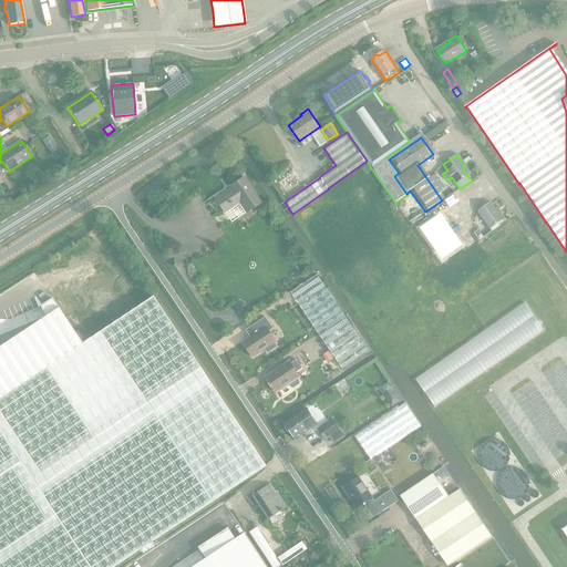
[(246,213),(261,203),(244,177),(235,183),(236,185),(215,198),(225,213),(239,203),(246,213)]
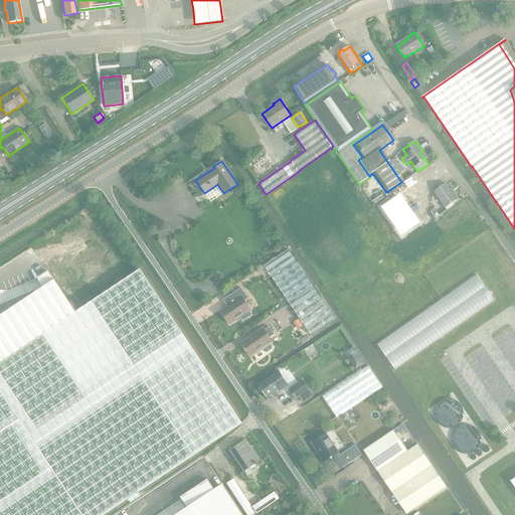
[(452,203),(459,198),(454,192),(453,193),(447,184),(436,191),(446,207),(452,203)]
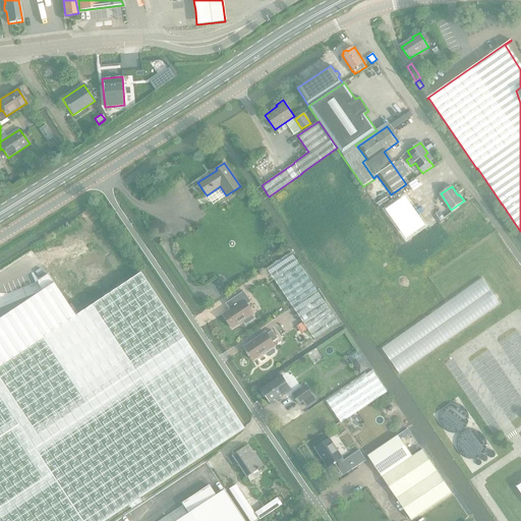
[(383,210),(405,242),(428,226),(406,193),(383,210)]
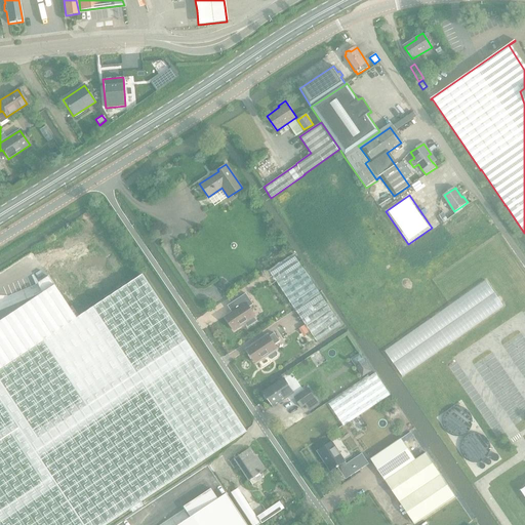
[(443,212),(438,215),(443,223),(448,219),(443,212)]
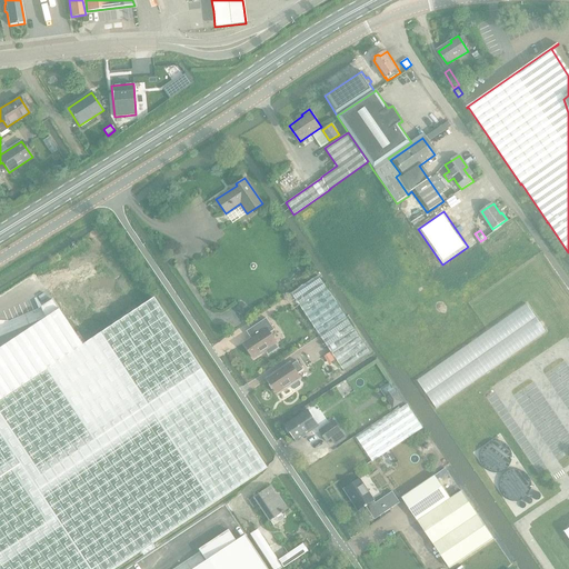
[(342,370),(370,351),(318,275),(291,293),(342,370)]
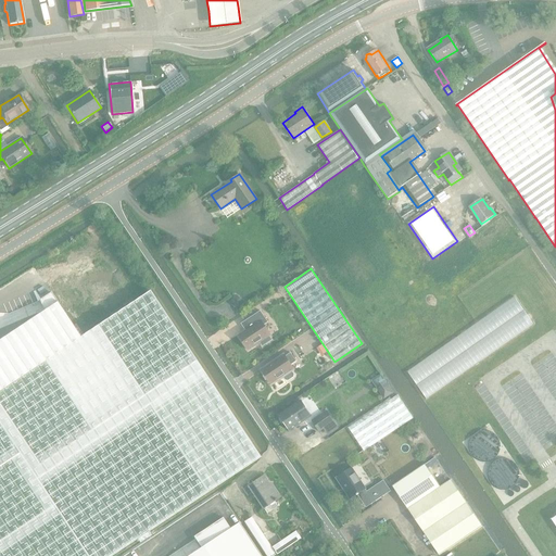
[(0,555),(110,555),(136,539),(138,542),(139,543),(150,535),(147,532),(260,457),(149,291),(80,337),(79,338),(0,390),(0,555)]
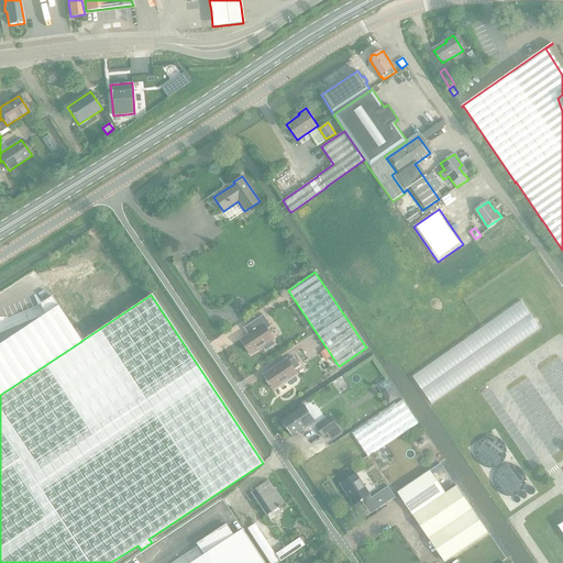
[(0,395),(80,342),(81,341),(57,306),(52,297),(40,305),(44,315),(0,343),(0,395)]
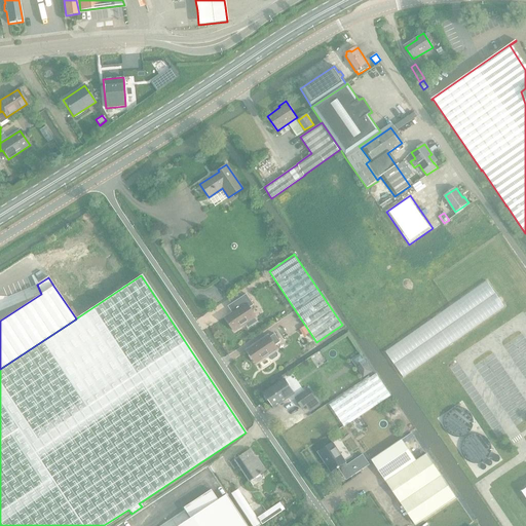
[(486,279),(385,352),(403,377),(505,306),(486,279)]
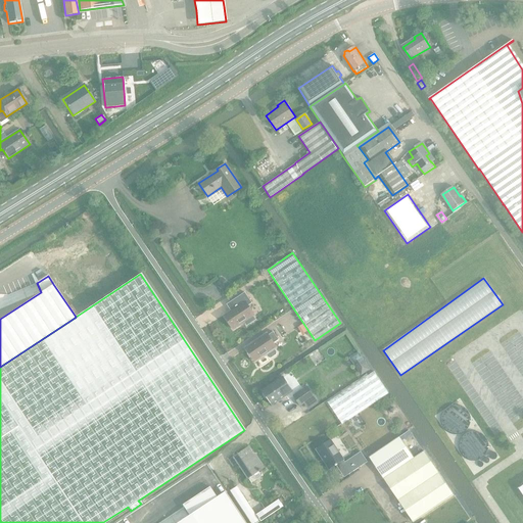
[(220,279),(216,285),(225,292),(230,286),(220,279)]
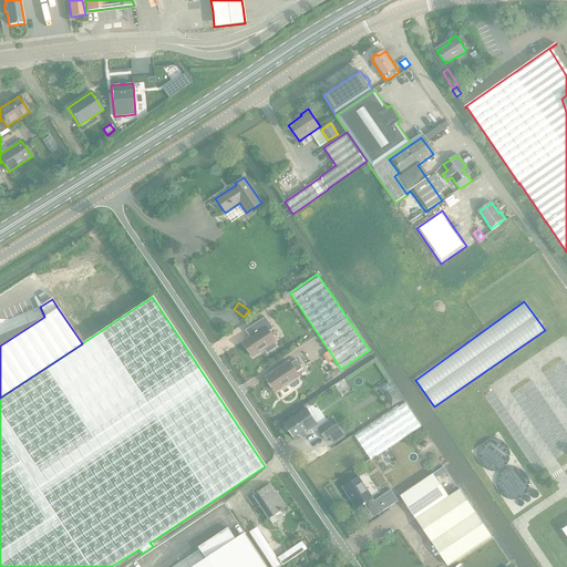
[(266,316),(251,326),(257,332),(244,341),(254,356),(266,347),(268,351),(277,344),(275,341),(276,340),(269,330),(274,327),(266,316)]
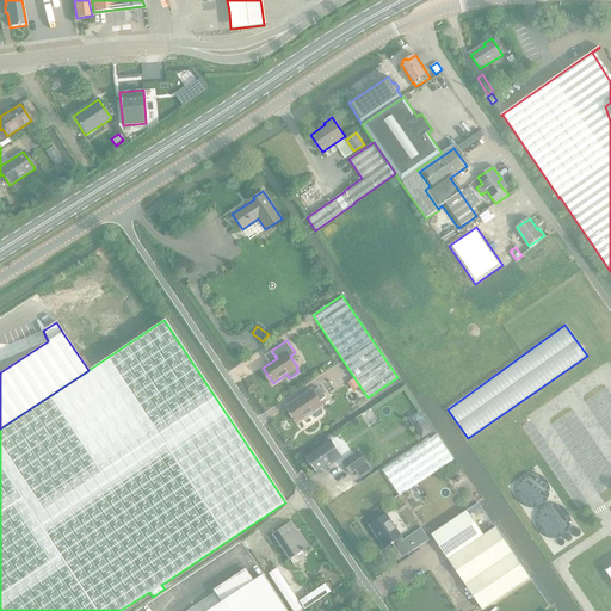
[(320,407),(323,406),(320,401),(326,396),(320,387),(314,392),(313,389),(288,406),(298,423),(312,413),(314,417),(316,417),(322,413),(322,411),(320,407)]
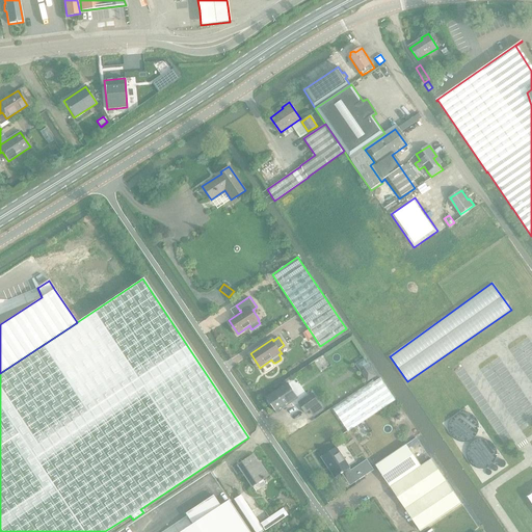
[(365,357),(355,364),(367,381),(376,375),(365,357)]
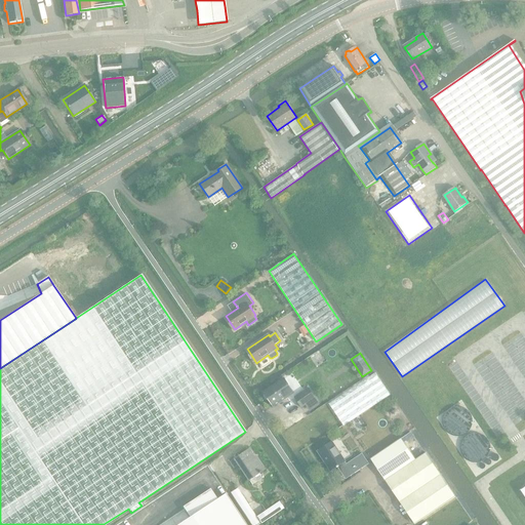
[(375,374),(361,384),(330,404),(344,426),(361,414),(389,395),(375,374)]
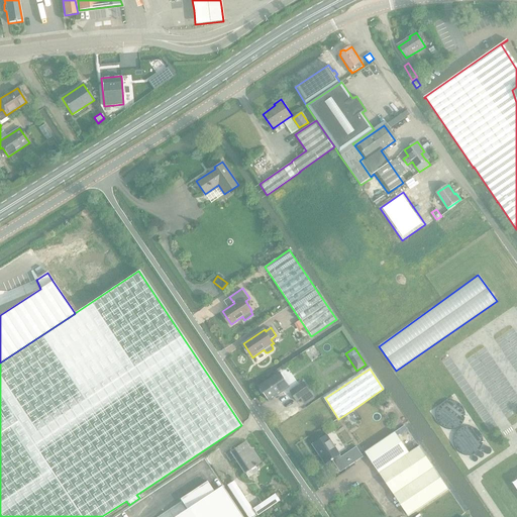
[(280,373),(274,378),(273,377),(260,386),(261,388),(261,391),(263,394),(265,394),(269,400),(283,391),(282,391),(289,386),(280,373)]
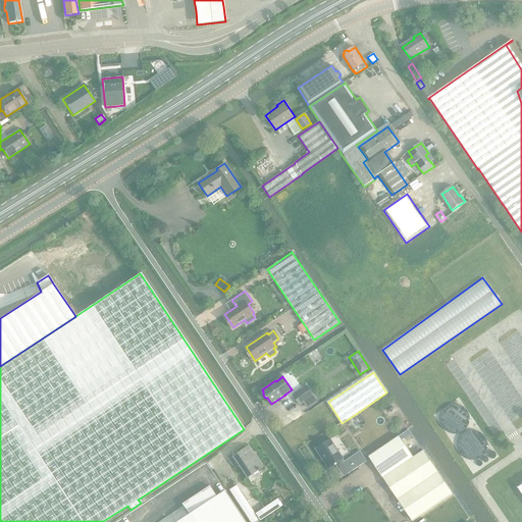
[(317,403),(312,396),(306,385),(293,395),(299,404),(303,401),(308,409),(317,403)]
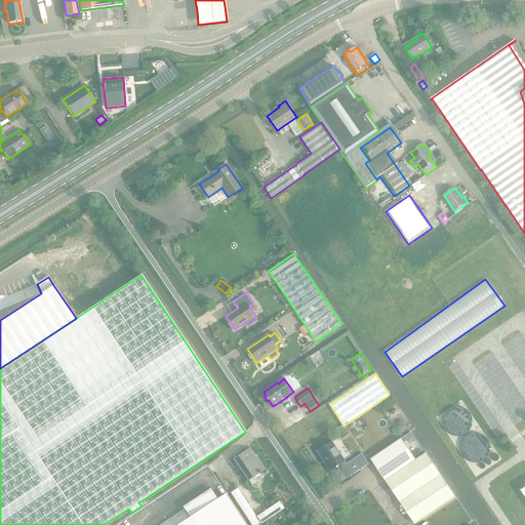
[(442,428),(445,432),(449,435),(454,436),(460,436),(465,434),(469,430),(472,426),(472,420),(472,415),(469,411),(466,408),(461,406),(456,405),(451,406),(447,408),(443,412),(441,416),(441,422),(442,428)]
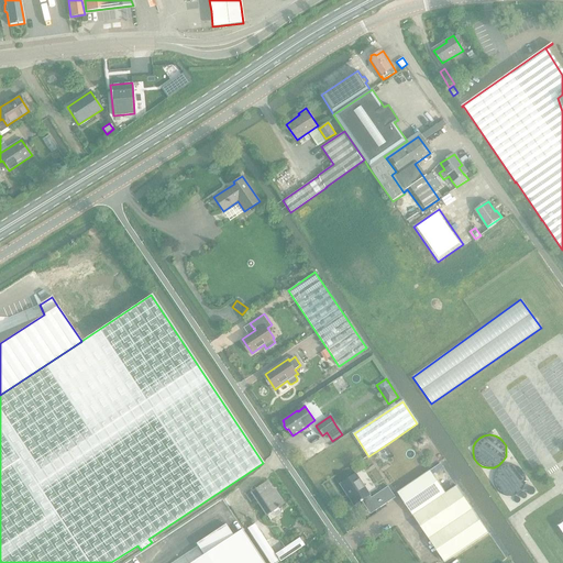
[(497,472),(495,476),(495,481),(496,486),(498,489),(501,493),(506,494),(511,495),(516,493),(520,490),(522,486),(523,482),(523,476),(521,472),(518,468),(514,466),(509,465),(504,466),(500,468),(497,472)]
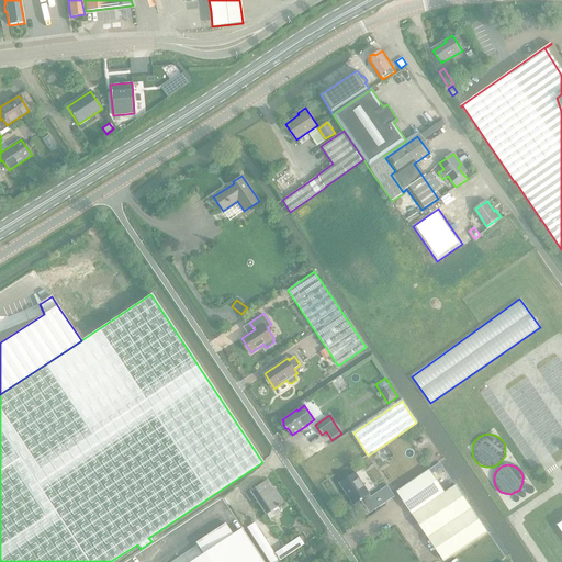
[(446,493),(445,492),(429,469),(397,492),(413,514),(442,561),(486,531),(456,485),(446,493)]
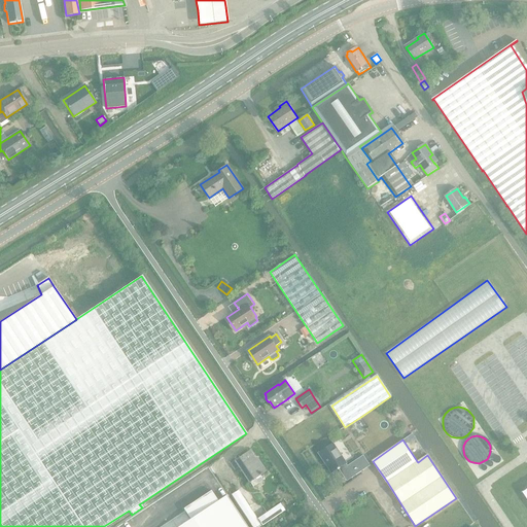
[(334,471),(343,465),(351,479),(362,471),(371,465),(363,455),(348,465),(347,463),(334,444),(319,453),(324,461),(325,460),(334,471)]
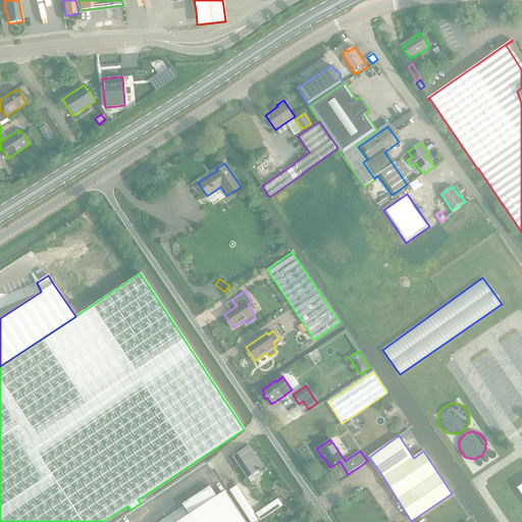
[(247,478),(263,468),(256,458),(254,459),(247,448),(228,460),(232,466),(237,463),(247,478)]
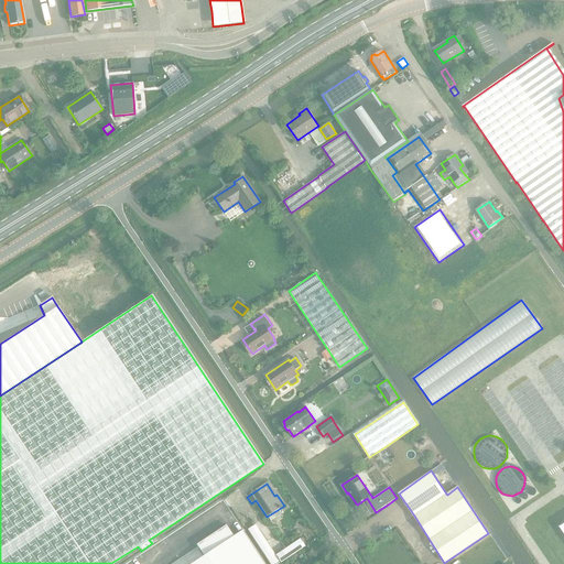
[(263,563),(241,530),(232,535),(225,524),(195,544),(203,555),(188,563),(263,563)]
